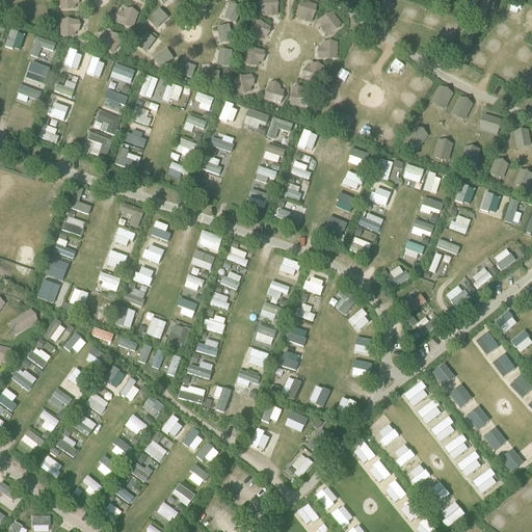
[(77,8),(77,0),(59,0),(59,7),(77,8)]
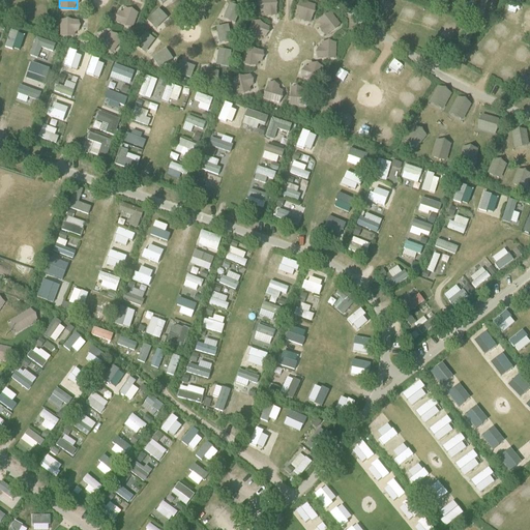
[(17,17),(20,7),(10,5),(7,13),(17,17)]
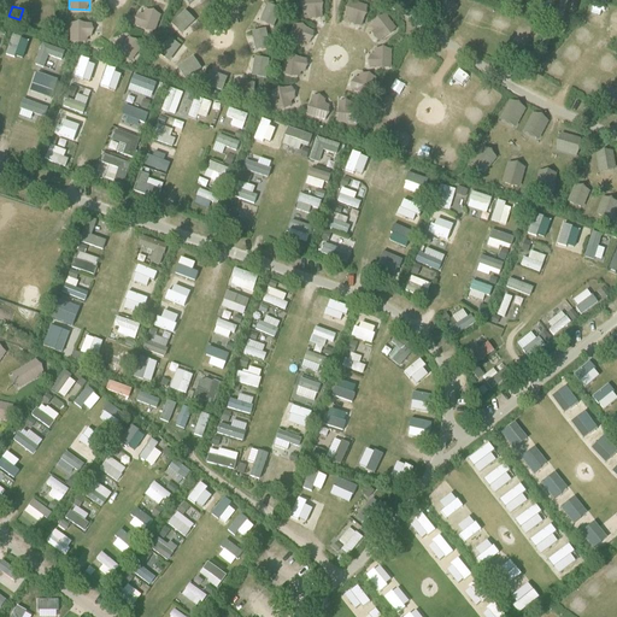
[(152,34),(160,17),(144,9),(135,27),(152,34)]
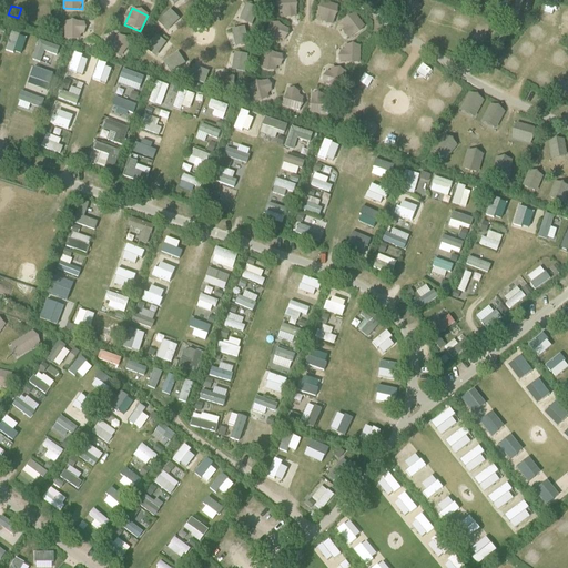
[(63,21),(63,40),(81,40),(81,21),(63,21)]
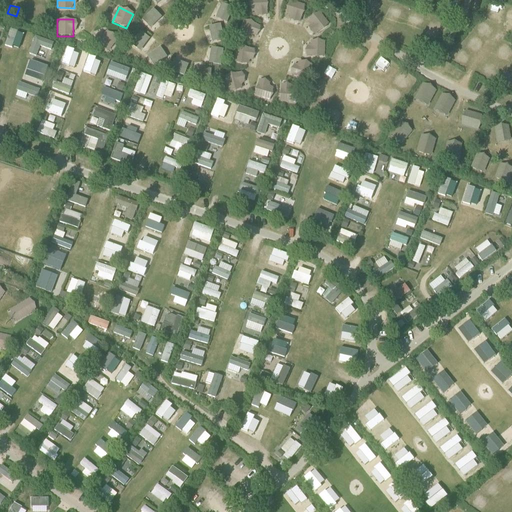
[(250,40),(257,24),(244,19),(238,35),(250,40)]
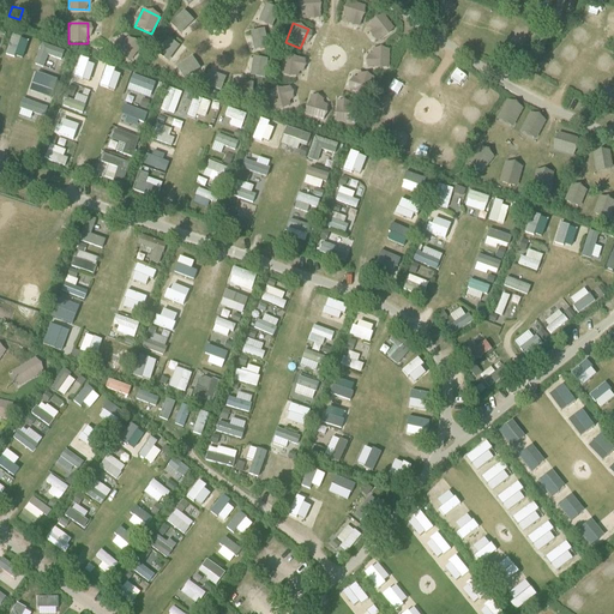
[(262,28),(247,32),(253,52),(268,47),(262,28)]
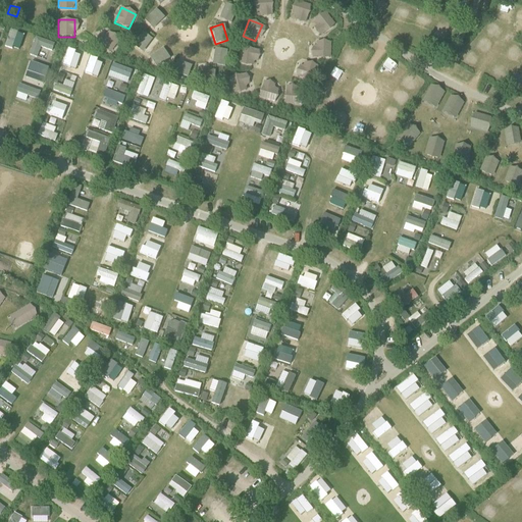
[(141,52),(152,39),(143,32),(132,45),(141,52)]
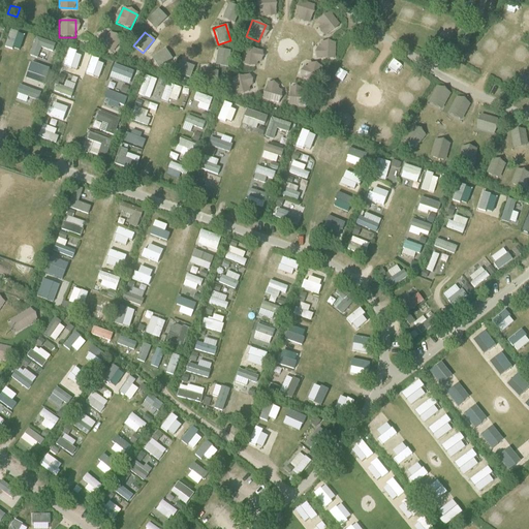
[(35,37),(28,56),(36,59),(40,49),(51,53),(54,44),(35,37)]
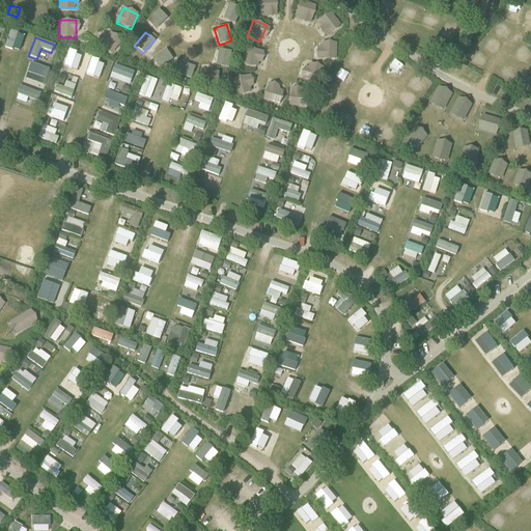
[(67,49),(59,71),(77,78),(85,55),(67,49)]
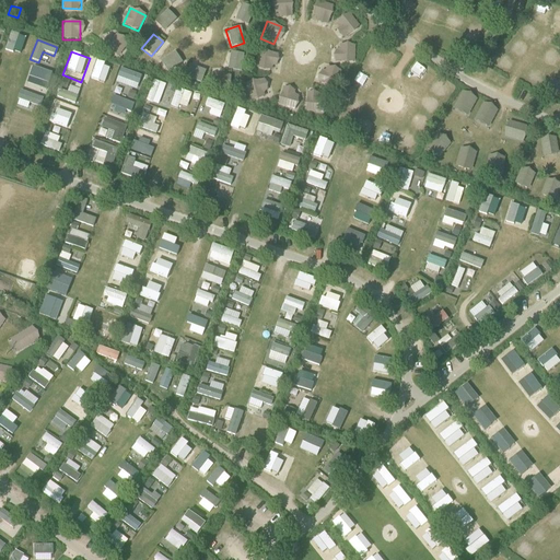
[(166,72),(181,62),(174,51),(159,61),(166,72)]
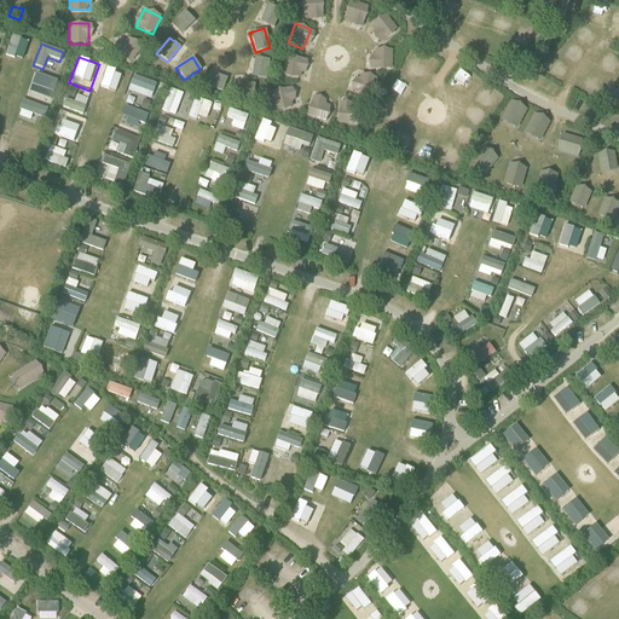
[(252,57),(249,76),(265,79),(267,59),(252,57)]
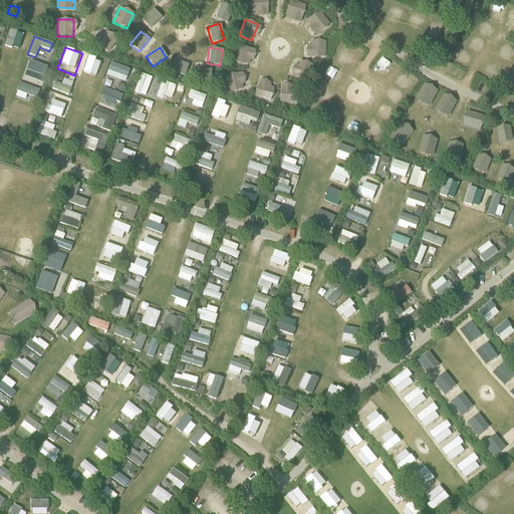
[(238,47),(237,64),(250,64),(251,48),(238,47)]
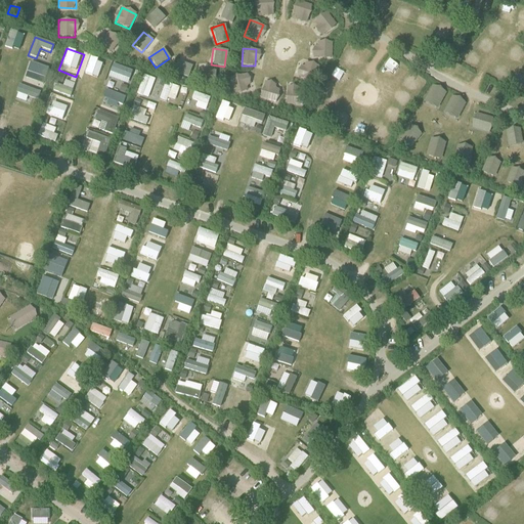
[(93,77),(98,59),(90,57),(86,75),(93,77)]
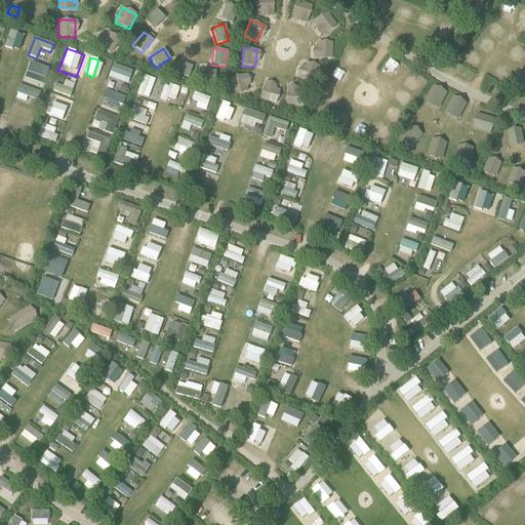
[(46,76),(47,68),(25,64),(24,72),(46,76)]
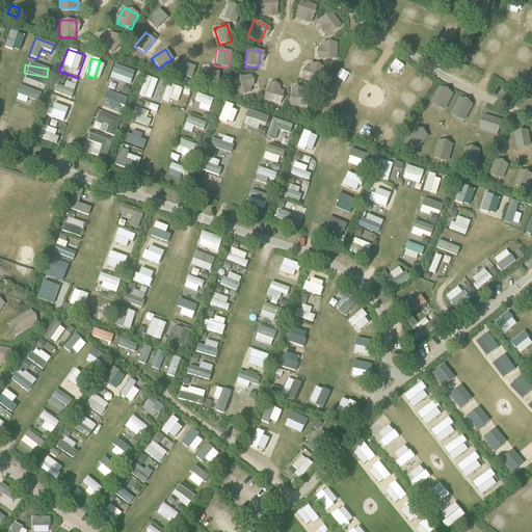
[(111,65),(108,80),(130,84),(133,70),(111,65)]
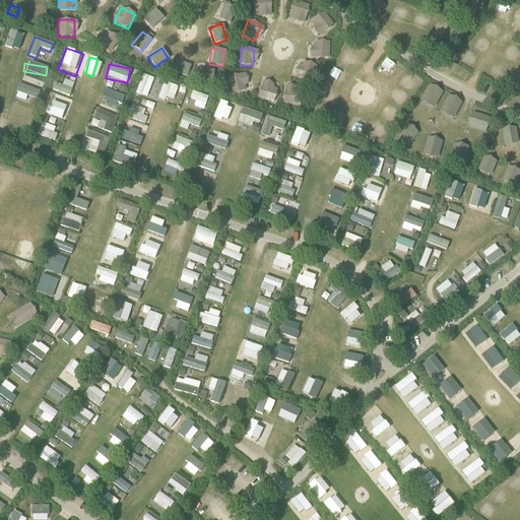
[(249,73),(236,76),(240,93),(254,90),(249,73)]
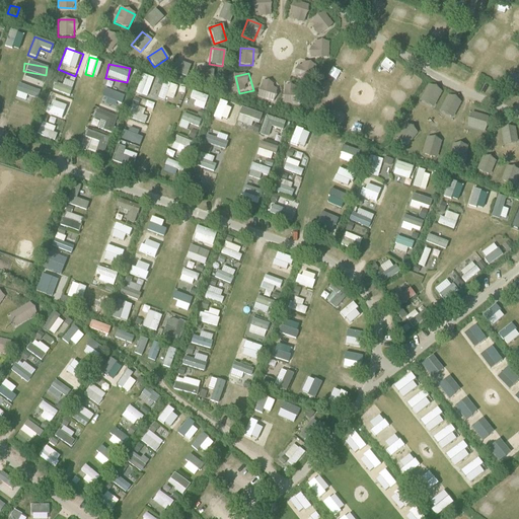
[(135,93),(147,97),(153,78),(141,74),(135,93)]
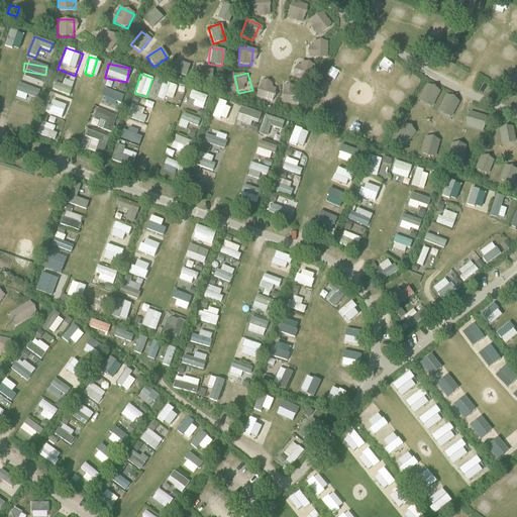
[(69,95),(73,82),(63,80),(61,85),(55,84),(53,91),(69,95)]
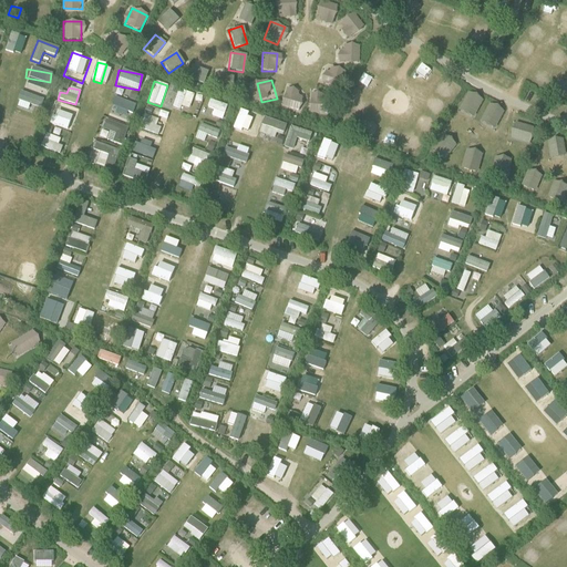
[(193,101),(195,94),(177,89),(171,107),(179,110),(183,98),(193,101)]
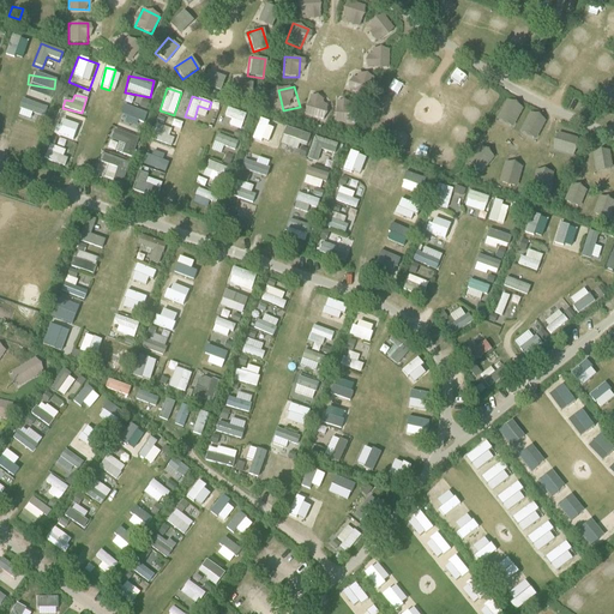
[(19,109),(17,115),(30,120),(31,115),(42,119),(46,107),(19,98),(16,108),(19,109)]
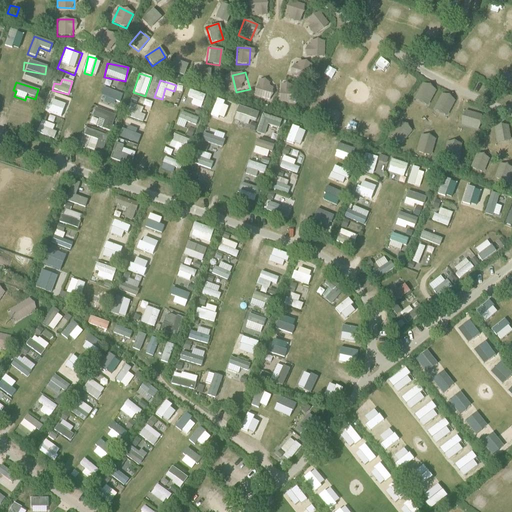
[(96,94),(109,99),(106,108),(117,112),(123,94),(100,86),(96,94)]
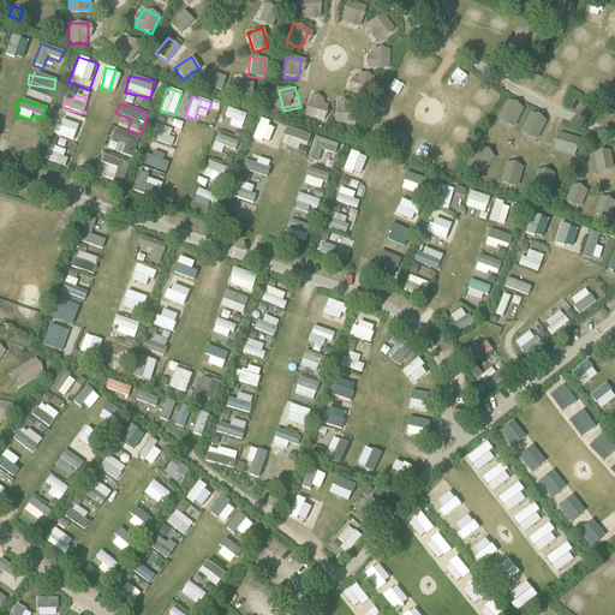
[(219,115),(216,123),(242,131),(246,114),(226,108),(224,117),(219,115)]
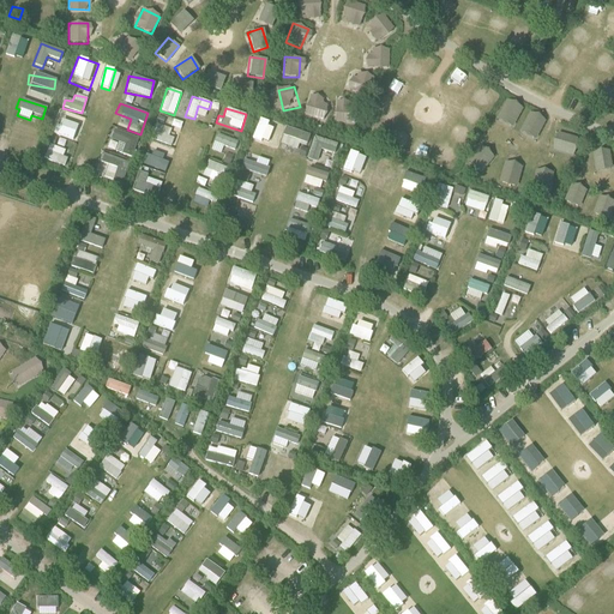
[(43,160),(66,167),(80,125),(56,116),(50,134),(59,137),(55,148),(48,145),(43,160)]
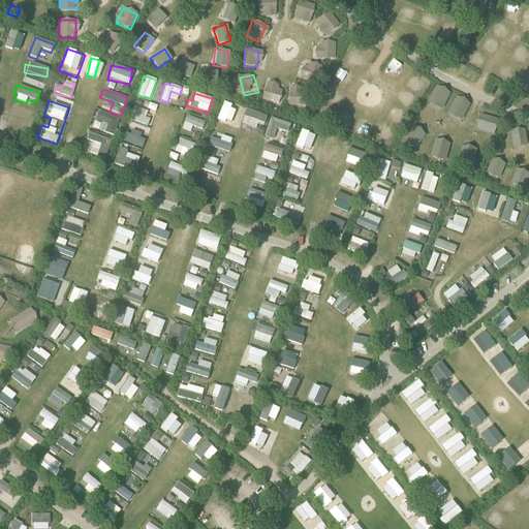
[(154,113),(156,105),(136,100),(134,106),(154,113)]
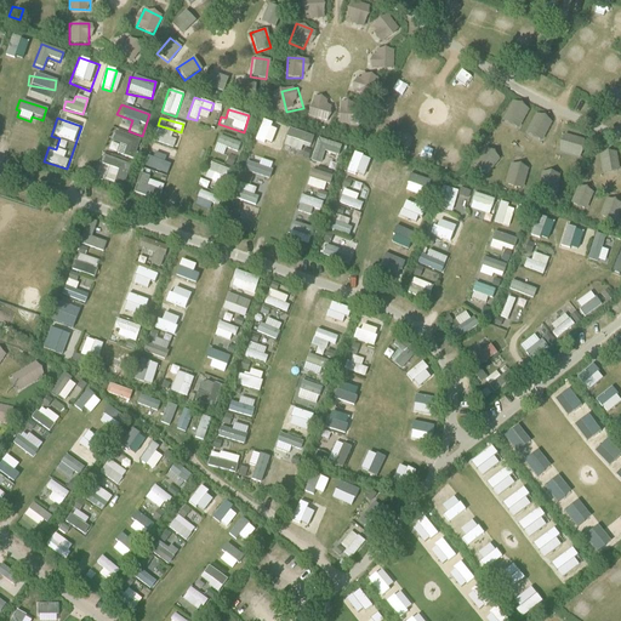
[(254,143),(271,149),(275,134),(271,132),(273,125),(261,120),(254,143)]
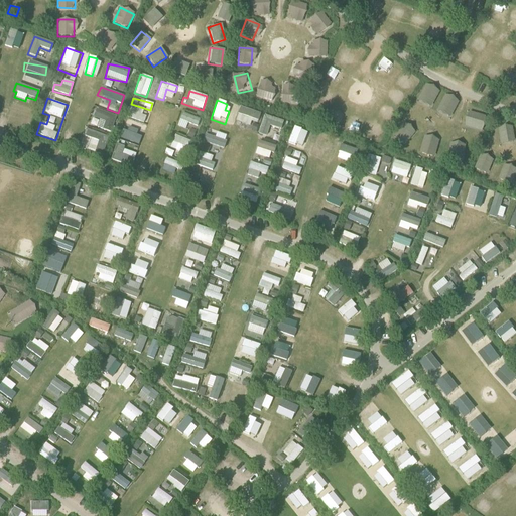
[(146,116),(142,115),(143,109),(130,104),(126,117),(143,123),(146,116)]
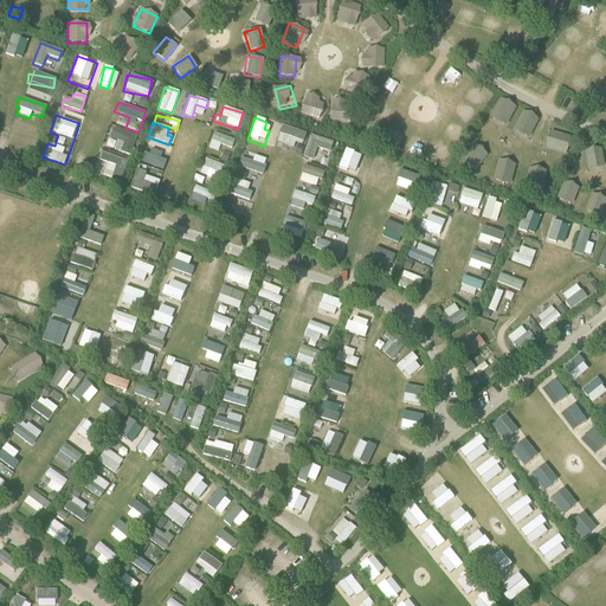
[(10,139),(25,146),(32,130),(17,123),(10,139)]
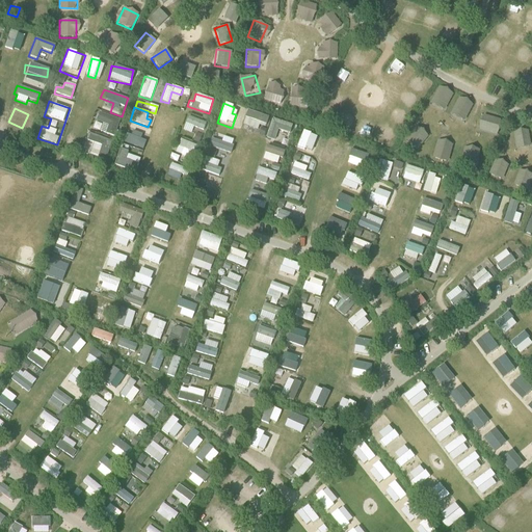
[(266,127),(269,117),(246,110),(242,125),(256,129),(257,124),(266,127)]
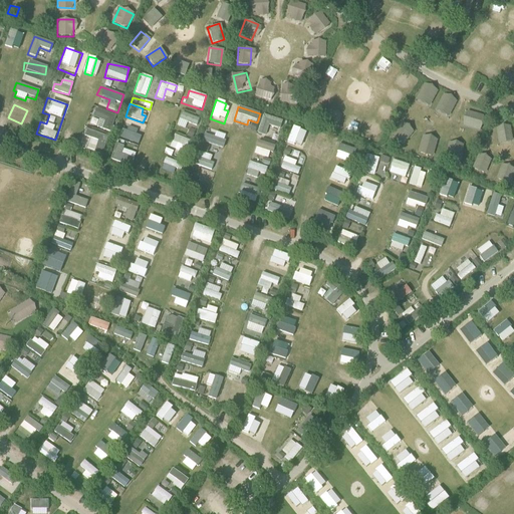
[(88,124),(109,133),(115,116),(93,108),(88,124)]
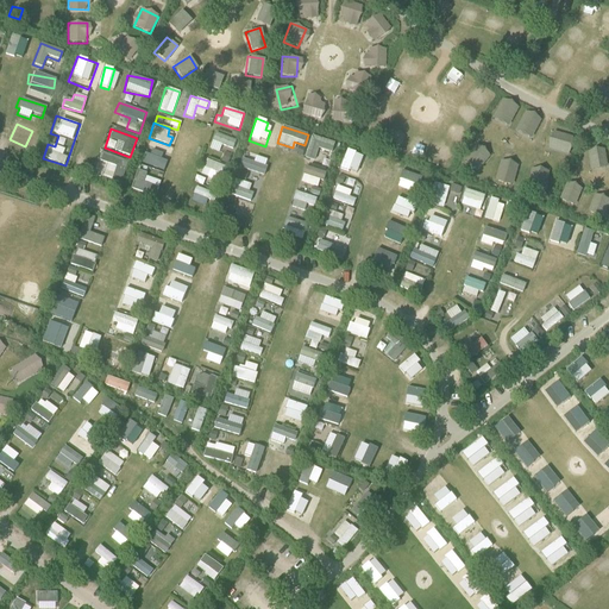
[(236,140),(213,133),(207,150),(218,152),(220,145),(233,150),(236,140)]
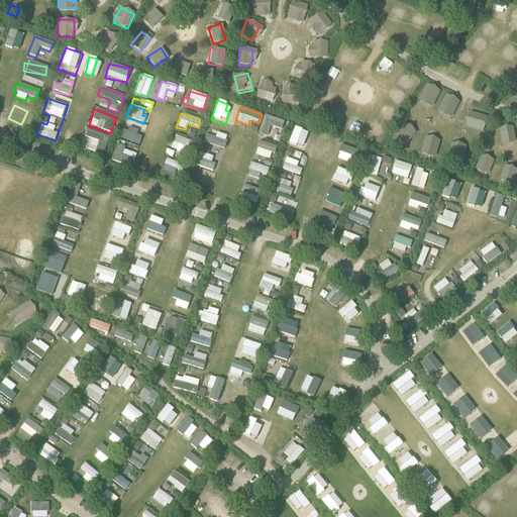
[(135,128),(142,131),(144,126),(137,123),(135,128)]
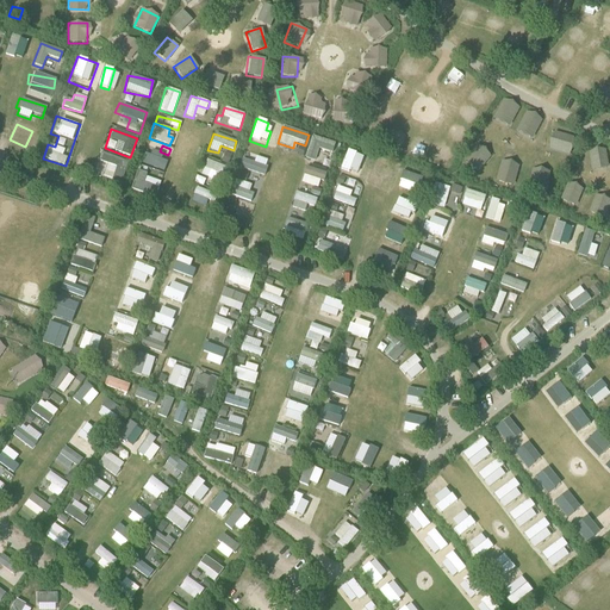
[(139,163),(160,170),(166,157),(144,150),(139,163)]
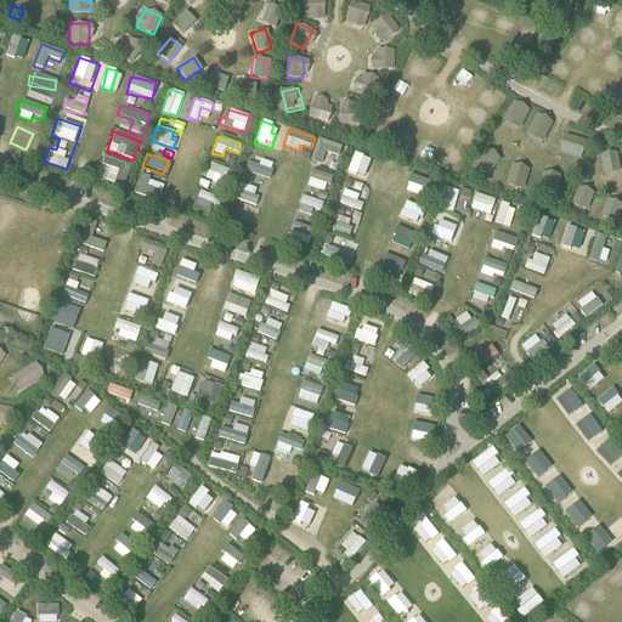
[(243,169),(264,179),(271,163),(250,154),(243,169)]
